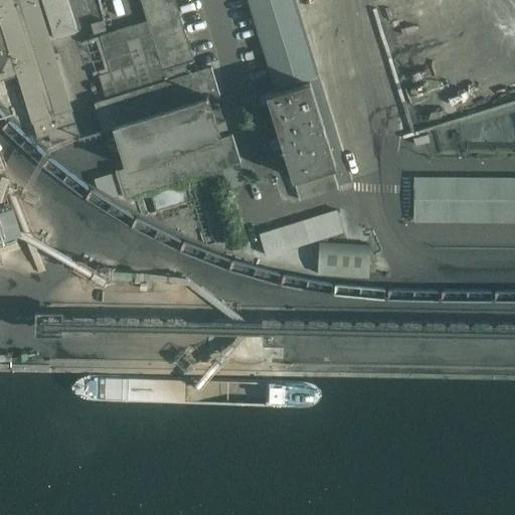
[(72,110),(38,0),(0,0),(0,79),(18,74),(33,123),(38,138),(49,134),(51,143),(79,135),(71,111),(72,110)]
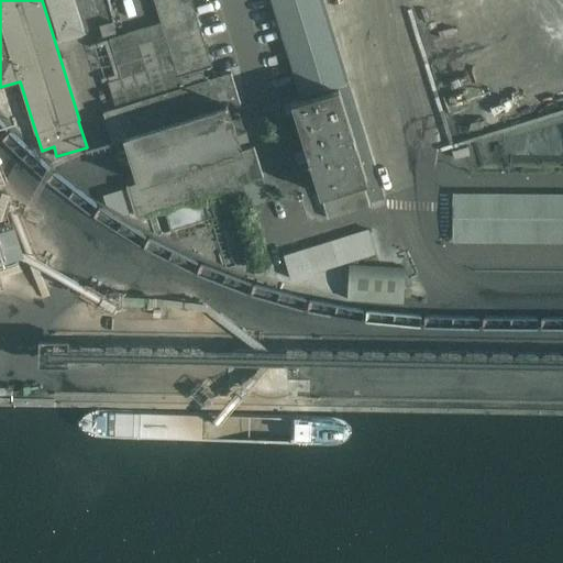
[(213,77),(210,67),(211,67),(211,66),(212,66),(200,25),(203,24),(218,68),(233,64),(244,97),(263,91),(234,0),(196,0),(202,18),(198,20),(191,0),(155,0),(178,76),(179,76),(179,77),(188,74),(191,85),(103,112),(113,144),(124,141),(138,184),(117,190),(123,213),(133,210),(135,217),(264,176),(254,146),(243,150),(230,107),(241,103),(230,73),(213,77)]
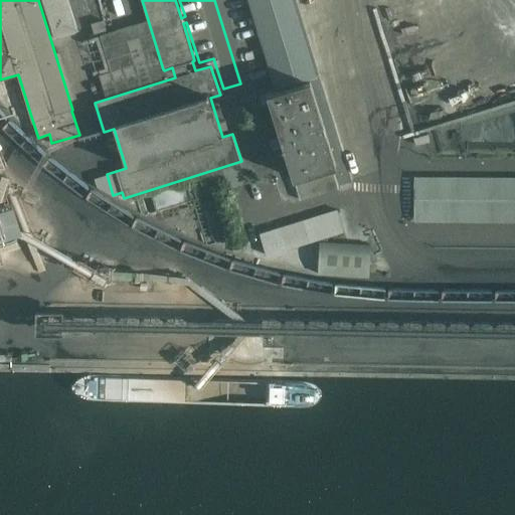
[(317,77),(293,0),(248,0),(277,90),(317,77)]
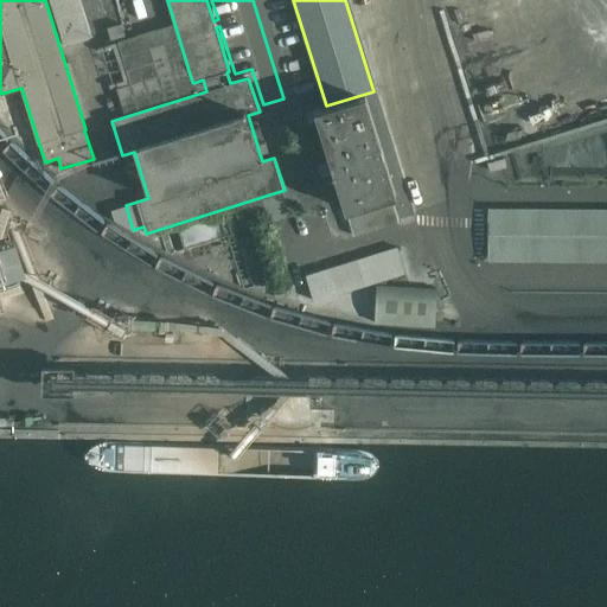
[(396,196),(366,96),(317,110),(346,211),(396,196)]
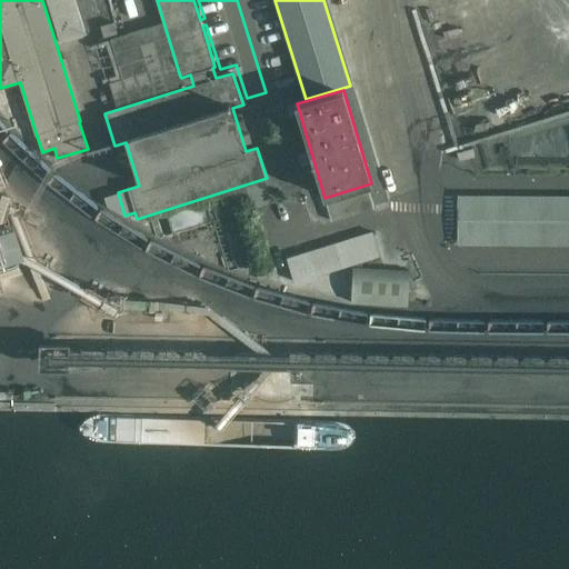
[(568,221),(568,197),(447,196),(447,220),(568,221)]
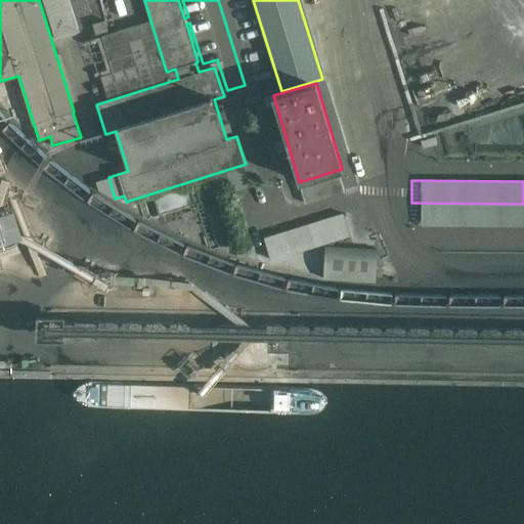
[(11,221),(0,187),(0,269),(24,263),(13,228),(29,224),(27,217),(11,221)]
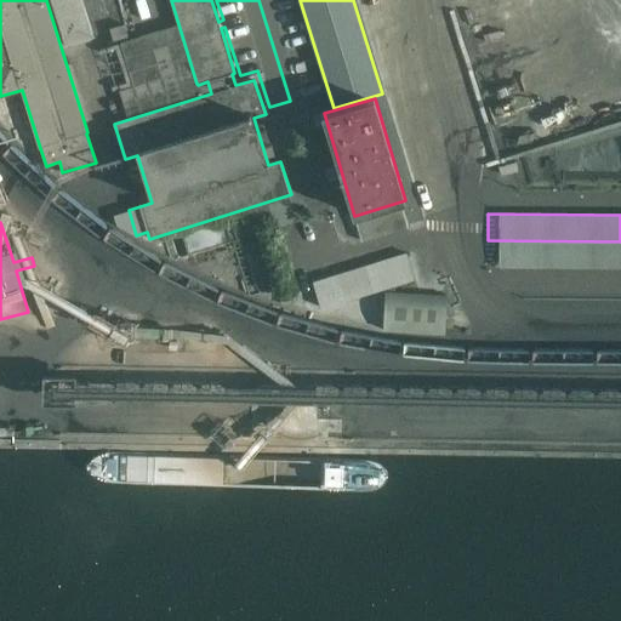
[(620,268),(620,241),(488,240),(488,267),(620,268)]
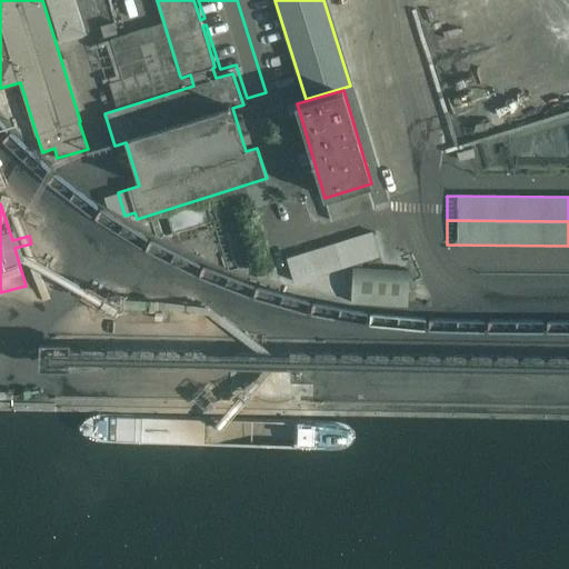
[(377,251),(370,230),(313,248),(321,269),(377,251)]
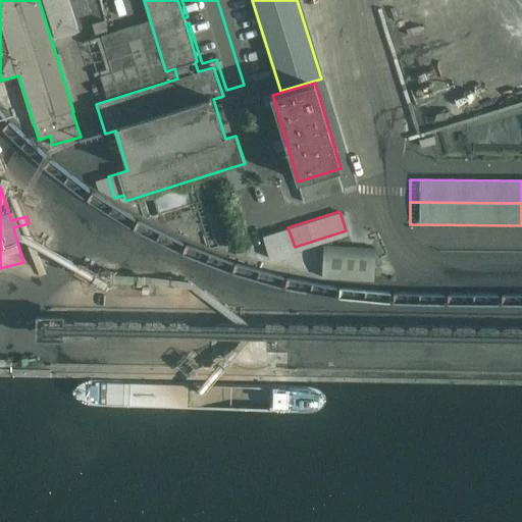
[(376,275),(375,247),(325,248),(326,276),(376,275)]
